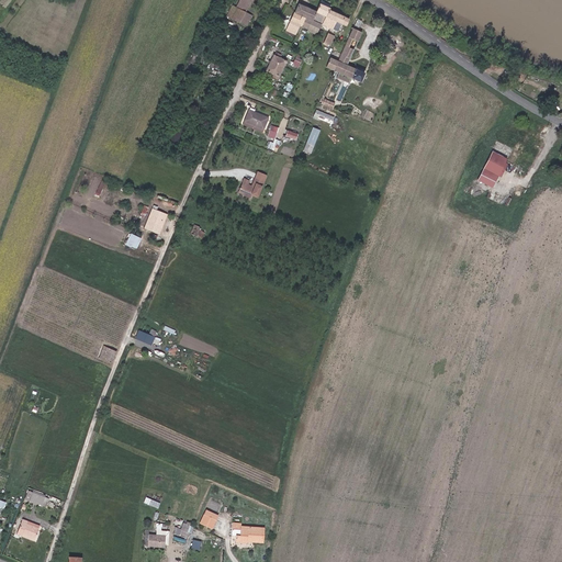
[(251,0),(239,0),(236,7),(237,8),(232,18),(246,25),(253,15),(246,12),(251,0)]
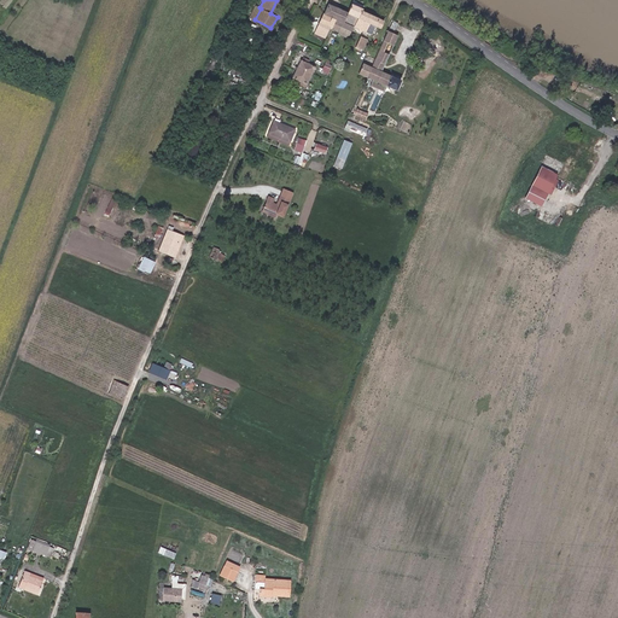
[(361,10),(363,5),(353,0),(348,12),(338,31),(337,34),(348,38),(353,25),(354,27),(361,10)]
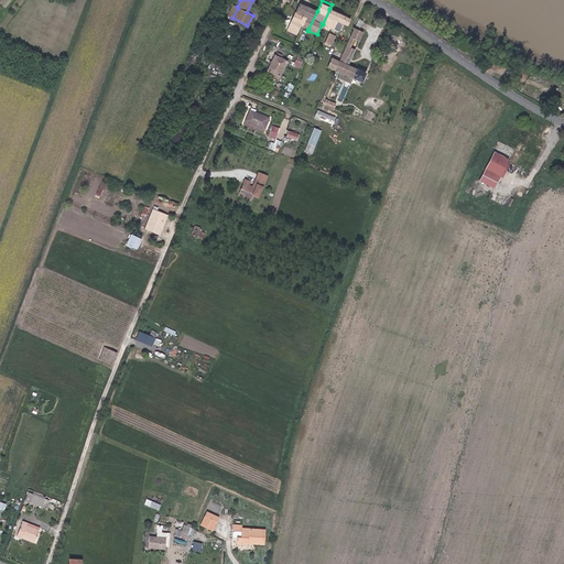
[(300,14),(304,4),(299,2),(295,12),(300,14)]
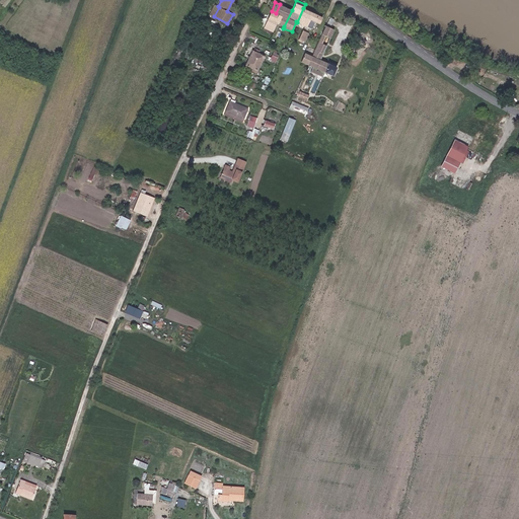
[(279,24),(286,7),(280,4),(276,13),(272,11),(271,11),(268,18),(277,23),(279,24)]
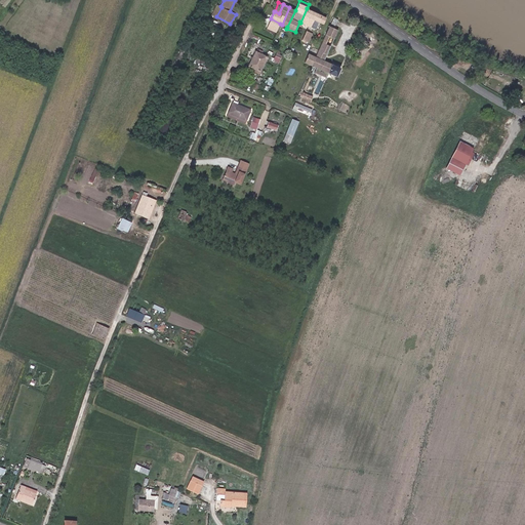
[(282,25),(287,27),(295,10),(289,7),(282,25)]
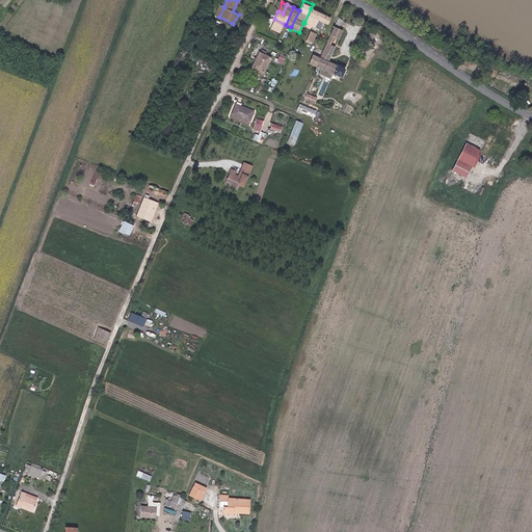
[(330,18),(311,8),(304,23),(314,27),(318,20),(327,24),(330,18)]
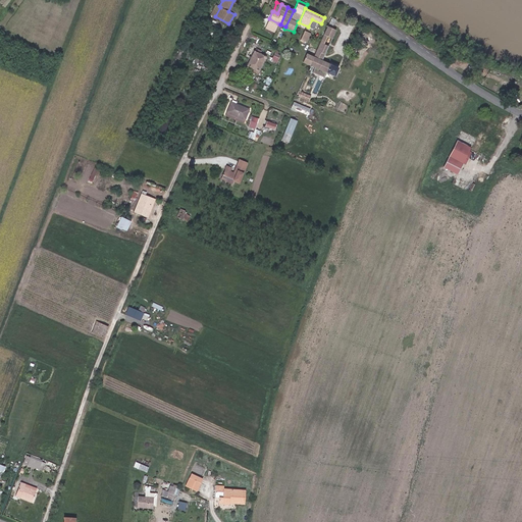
[(269,18),(267,22),(276,27),(278,23),(269,18)]
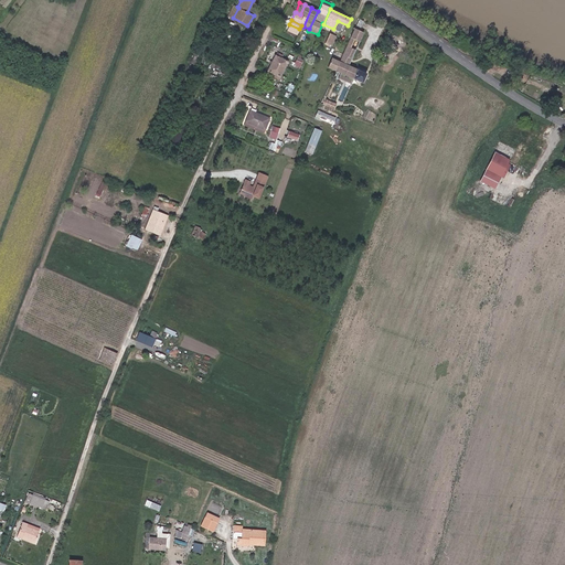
[(299,29),(289,24),(287,30),(297,34),(299,29)]
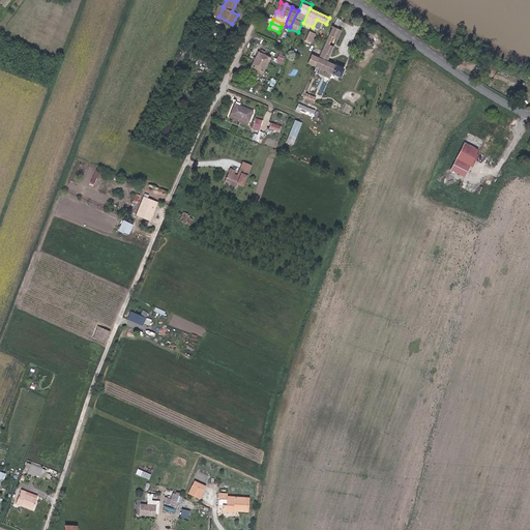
[(319,57),(315,66),(340,78),(345,68),(335,63),(334,64),(326,61),(341,30),(332,27),(319,57)]
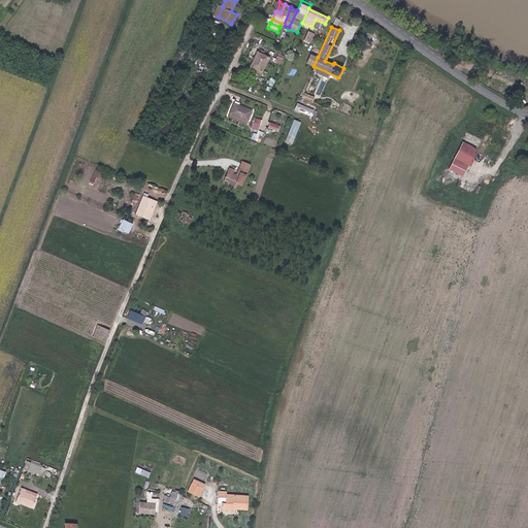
[(304,39),(310,42),(315,33),(307,31),(305,37),(298,34),(296,37),(303,40),(304,39)]
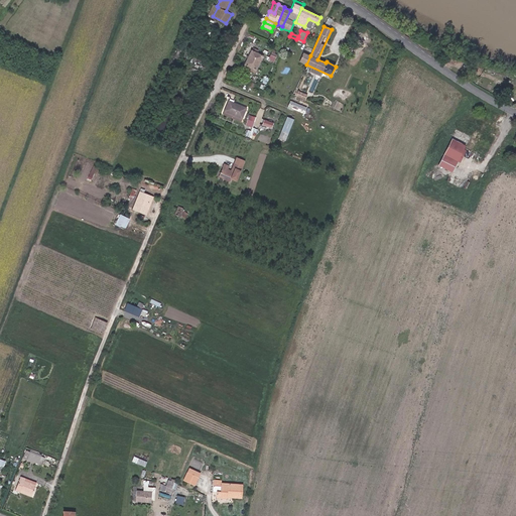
[(251,49),(247,58),(254,61),(255,59),(260,61),(263,55),(251,49)]
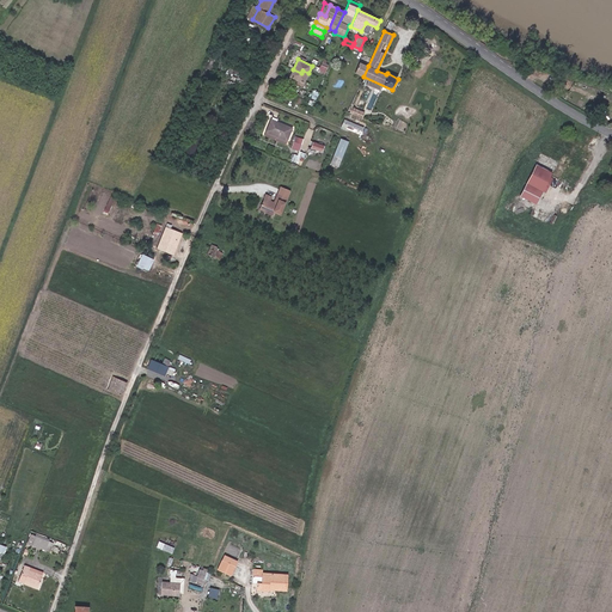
[(331,67),(322,62),(319,67),(329,72),(331,67)]
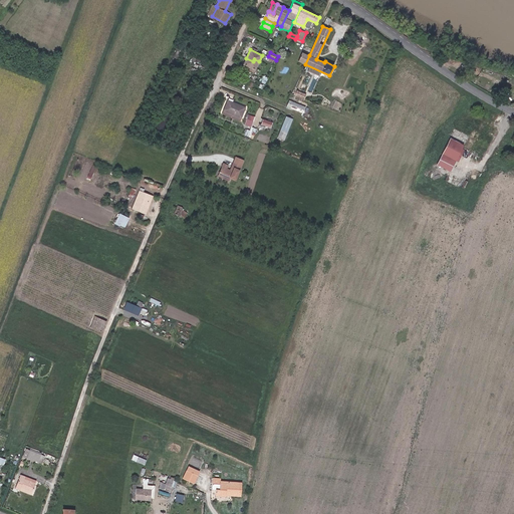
[(298,60),(305,64),(309,55),(302,52),(298,60)]
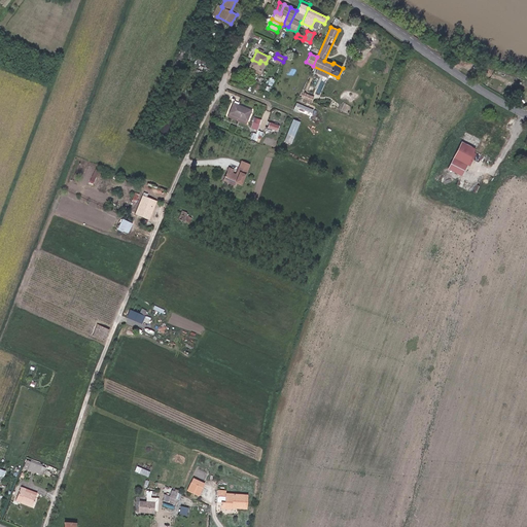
[(259,63),(252,60),(249,66),(248,69),(259,75),(266,63),(260,61),(259,63)]
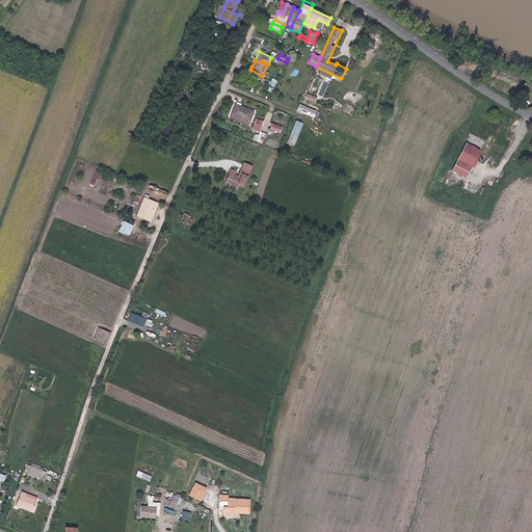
[(263,86),(257,83),(254,91),(264,97),(265,94),(260,91),(263,86)]
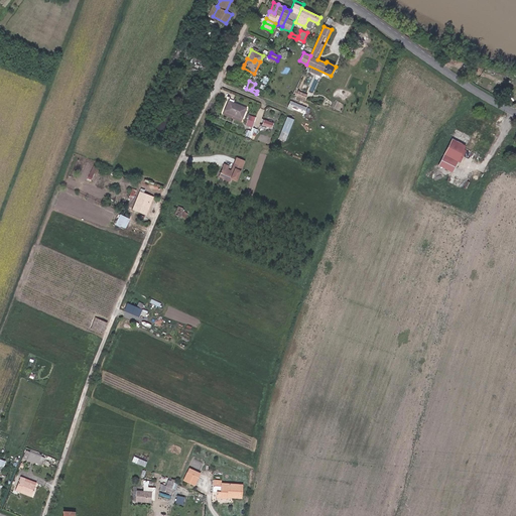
[(225,111),(242,118),(246,108),(228,101),(225,111)]
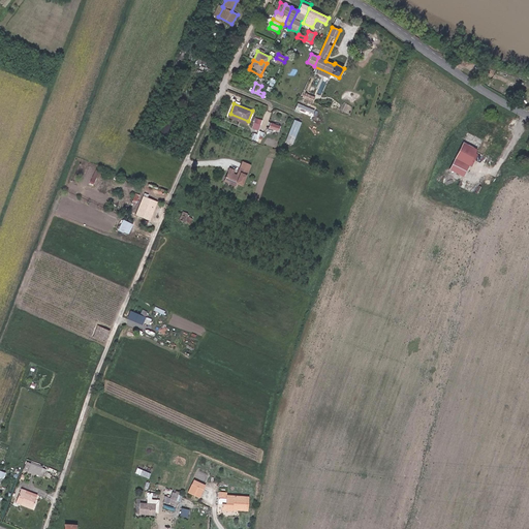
[(312,116),(314,110),(298,103),(294,110),(312,116)]
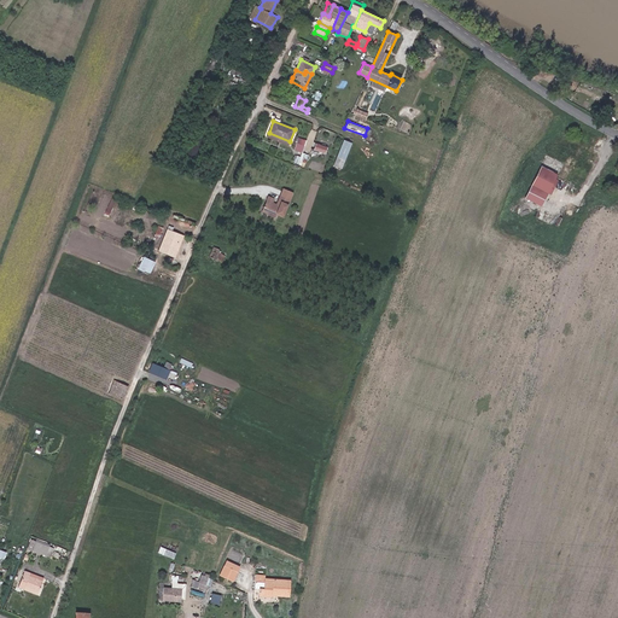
[(289,145),(290,141),(269,133),(267,136),(289,145)]
